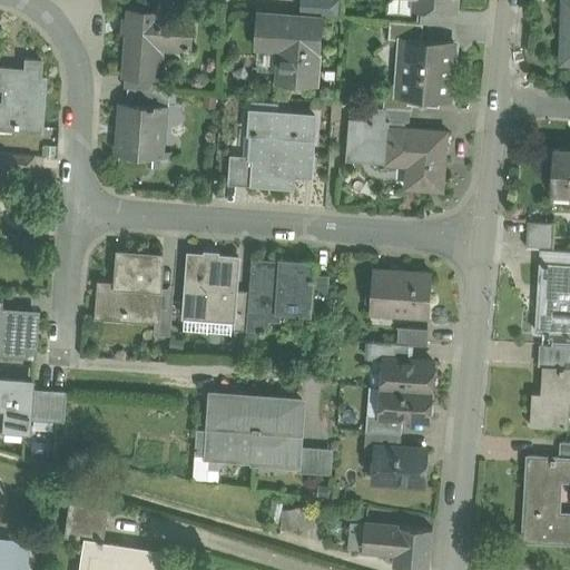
[(412,0),(413,6),(412,6),(412,8),(420,8),(422,9),(455,11),(458,11),(459,9),(458,9),(459,0),(412,0)]
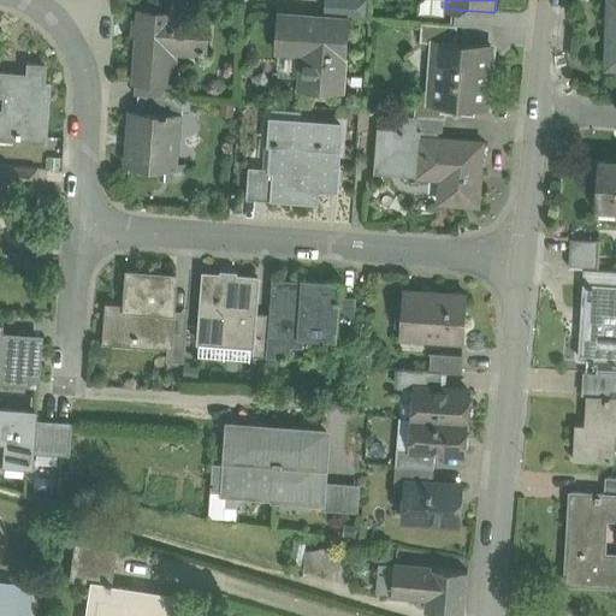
[(454,9),(454,23),(457,24),(492,27),(492,12),(454,9)]
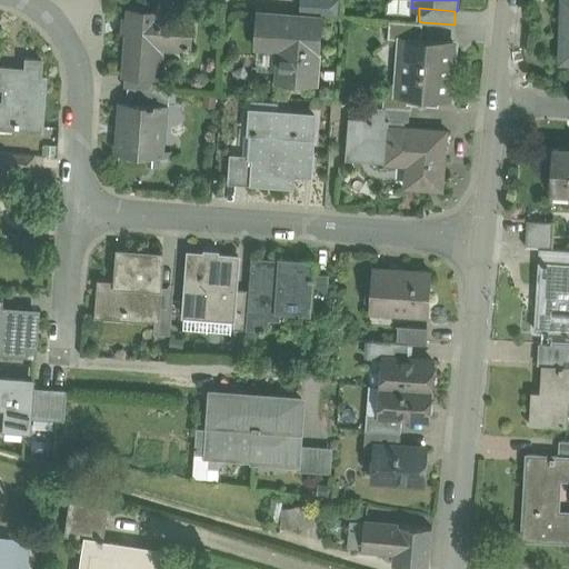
[(192,15),(129,10),(125,72),(125,73),(156,76),(162,76),(163,57),(158,57),(158,55),(159,46),(190,48),(192,15)]
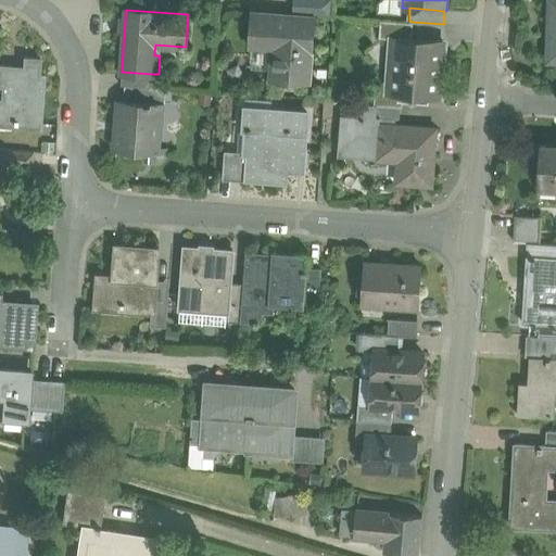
[(314,16),(253,12),(251,46),(274,47),(272,77),(310,79),(314,16)]
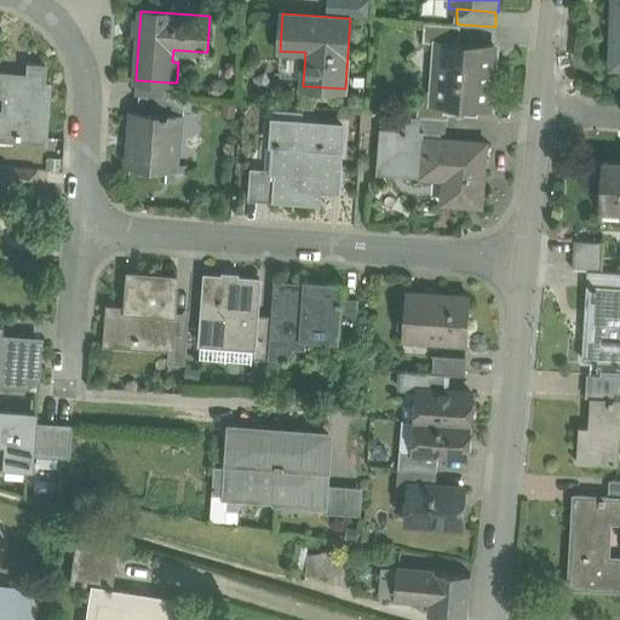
[(457,23),(424,21),(423,41),(445,42),(445,41),(459,41),(460,24),(457,23)]
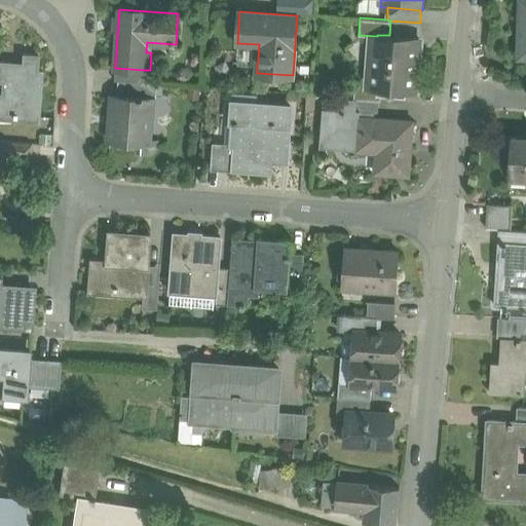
[(389,35),(377,35),(377,36),(375,66),(371,66),(370,85),(369,86),(382,87),(415,90),(418,38),(389,35)]
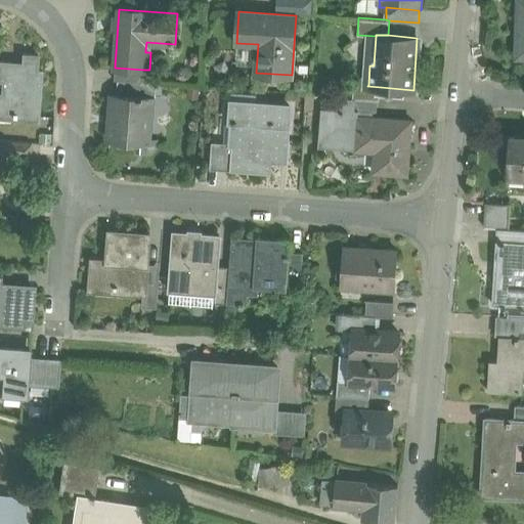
[(0,60),(0,80),(2,81),(1,93),(0,92),(0,108),(12,111),(11,119),(38,120),(42,70),(37,70),(38,54),(23,53),(22,62),(0,60)]
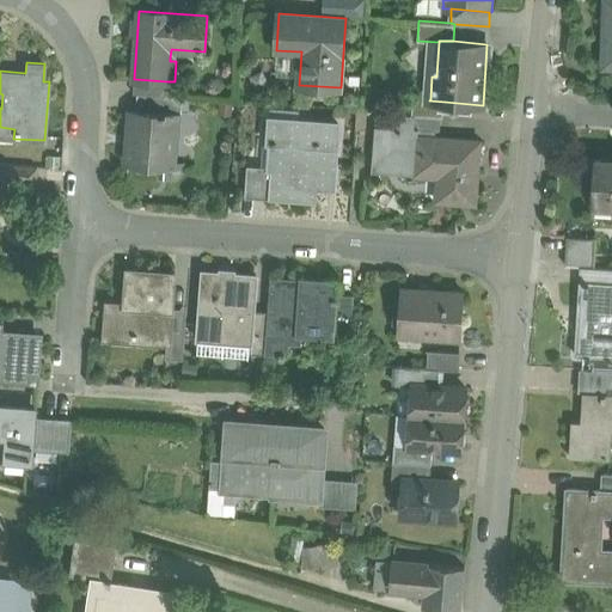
[(167,81),(134,79),(133,93),(138,93),(166,95),(167,81)]
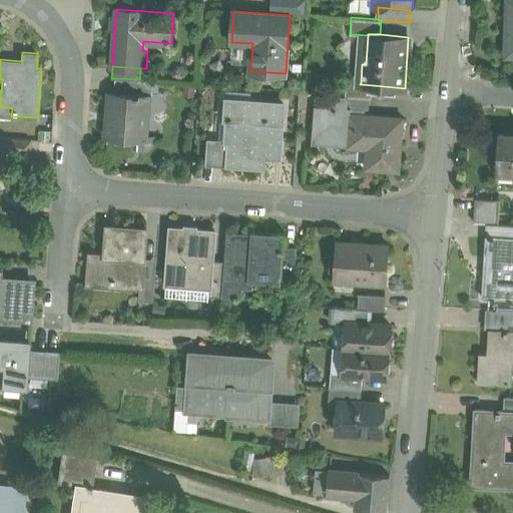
[(139,79),(115,78),(114,91),(152,94),(153,80),(139,79)]
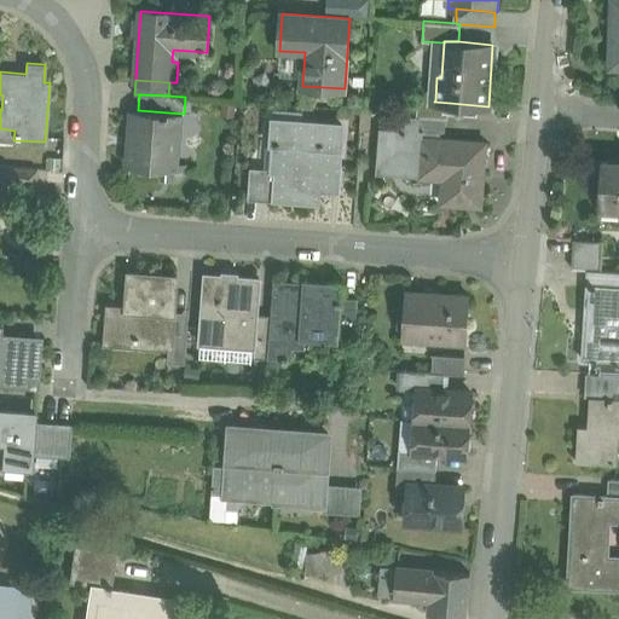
[(418,99),(417,115),(420,115),(446,117),(449,117),(450,103),(434,102),(435,100),(418,99)]
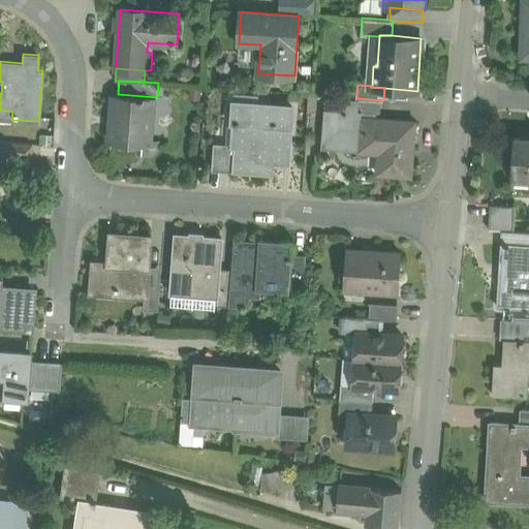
[(118,94),(114,94),(111,142),(112,143),(112,141),(131,143),(131,144),(159,146),(160,139),(150,138),(152,114),(148,114),(149,99),(157,99),(157,97),(118,94)]
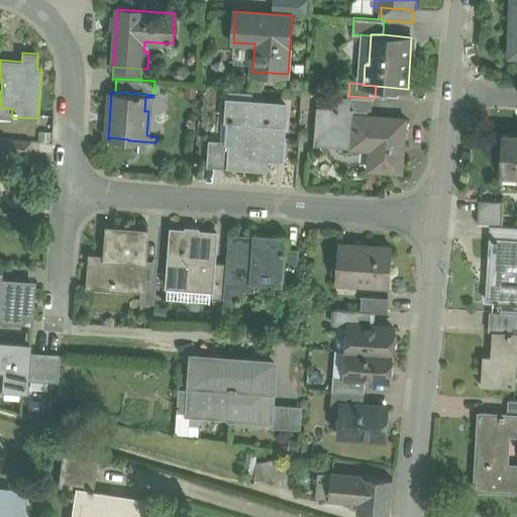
[(372,116),(372,110),(349,108),(350,96),(348,96),(318,94),(314,144),(350,146),(353,114),(372,116)]
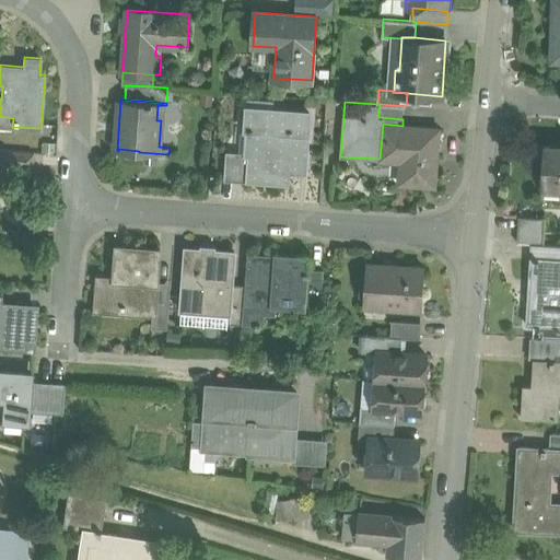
[(404,106),(380,104),(378,117),(403,119),(404,106)]
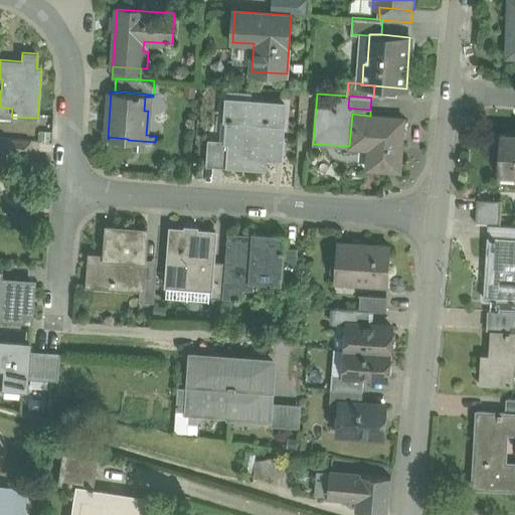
[(285,103),(228,99),(226,121),(232,122),(230,141),(229,164),(265,167),(266,156),(278,157),(279,137),(282,137),(285,103)]
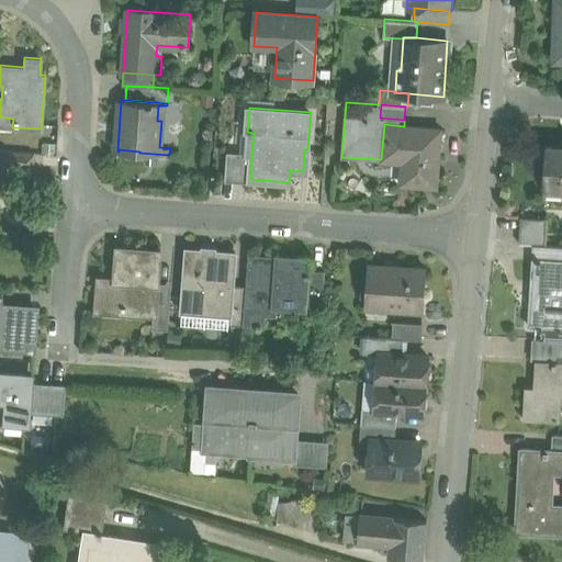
[(404,126),(384,124),(381,159),(409,161),(407,183),(436,186),(440,128),(404,126)]
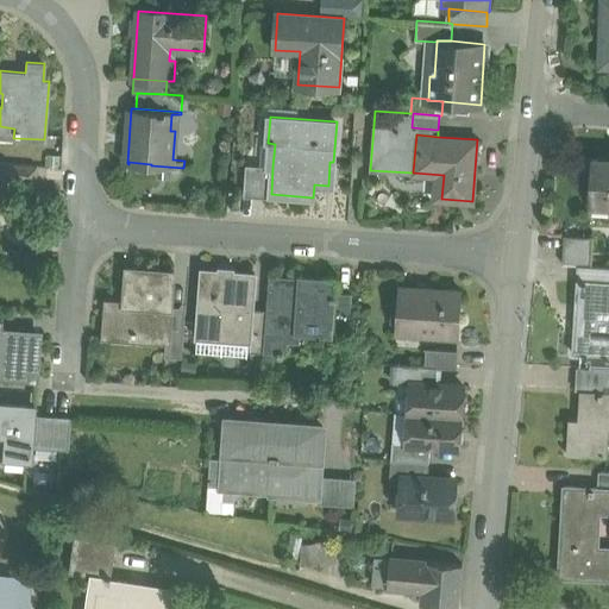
[(608,158),(592,158),(590,202),(608,202),(608,158)]
